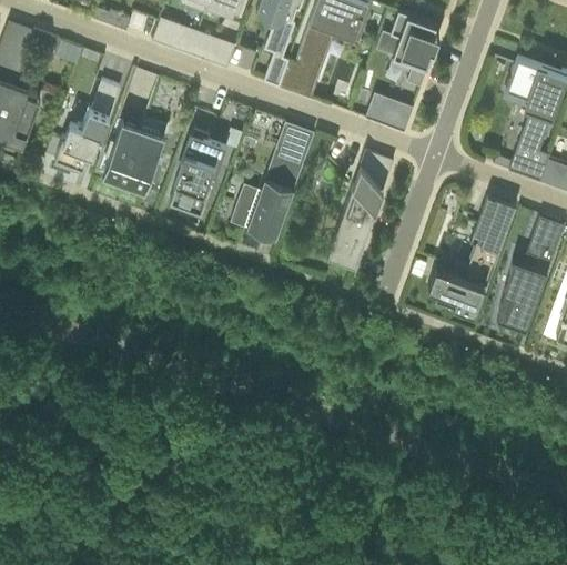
[(210,0),(208,7),(239,18),(244,0),(210,0)]
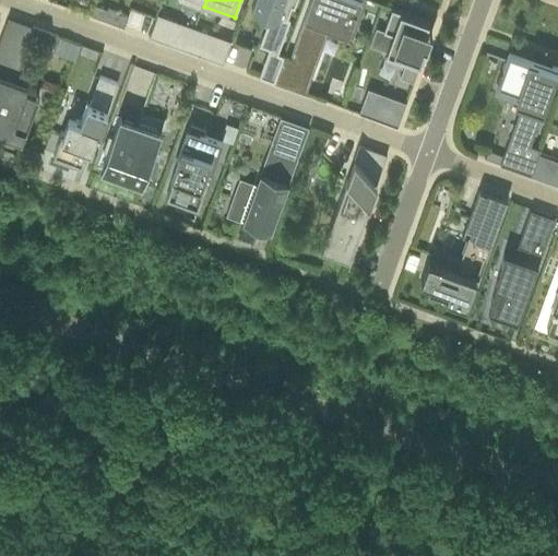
[(295,11),(298,0),(256,0),(252,12),(271,19),(260,48),(270,52),(259,80),(274,85),(284,59),(277,57),(291,22),(287,21),(292,10),(295,11)]
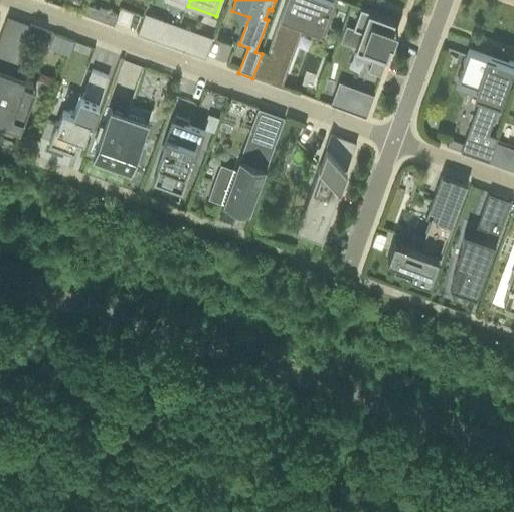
[(321,36),(334,3),(325,0),(288,0),(267,58),(290,66),(295,52),(291,50),(300,28),(321,36)]
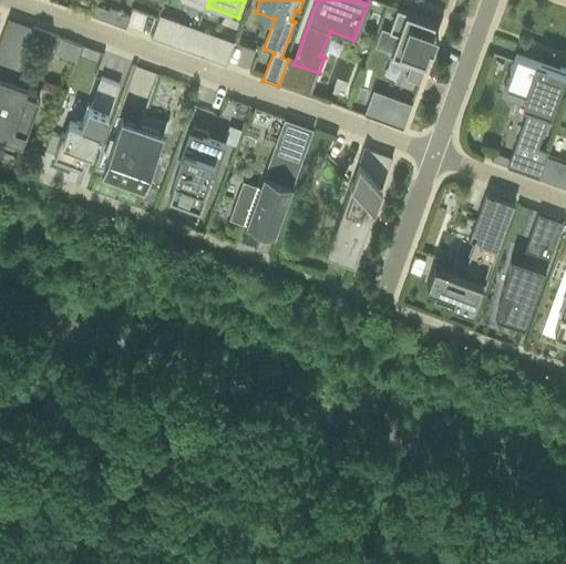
[(130,21),(98,9),(93,19),(126,31),(130,21)]
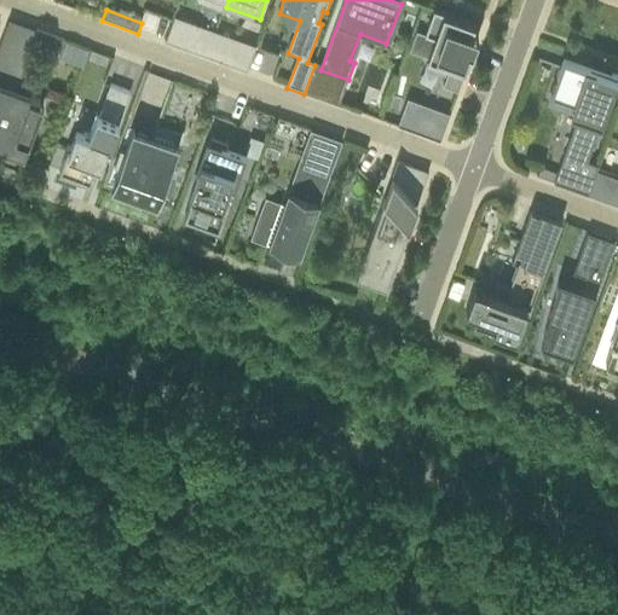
[(458,94),(479,40),(472,38),(475,28),(434,13),(425,38),(434,41),(427,61),(450,69),(443,88),(458,94)]
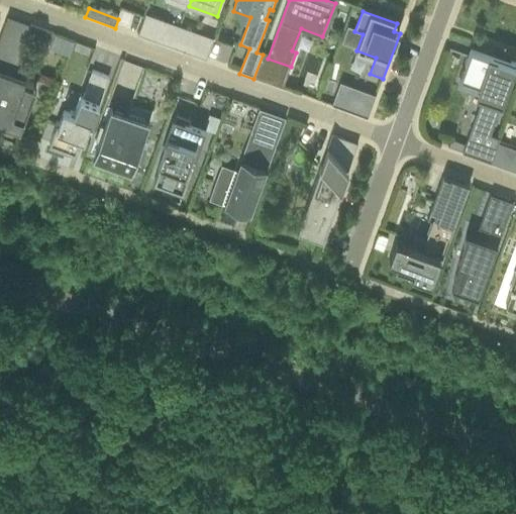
[(172,49),(180,29),(167,24),(159,44),(172,49)]
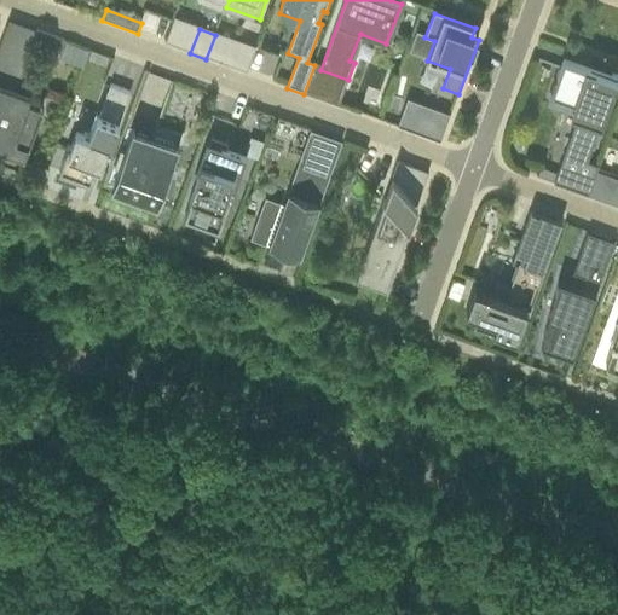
[(33,45),(34,45),(63,56),(67,45),(36,34),(33,45)]
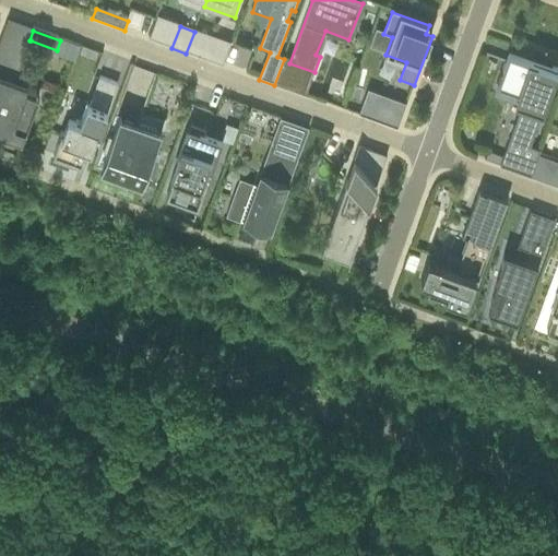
[(210,37),(194,31),(187,54),(201,59),(210,37)]
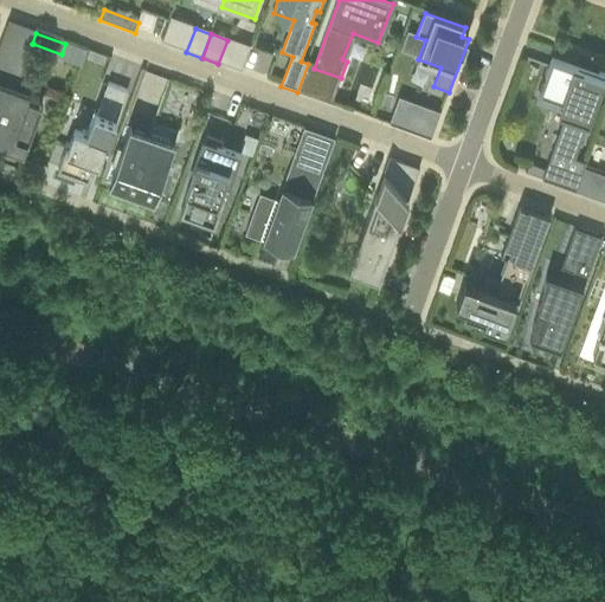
[(27,60),(0,50),(0,147),(4,149),(6,143),(25,150),(23,156),(24,156),(43,104),(38,103),(39,99),(17,91),(27,60)]
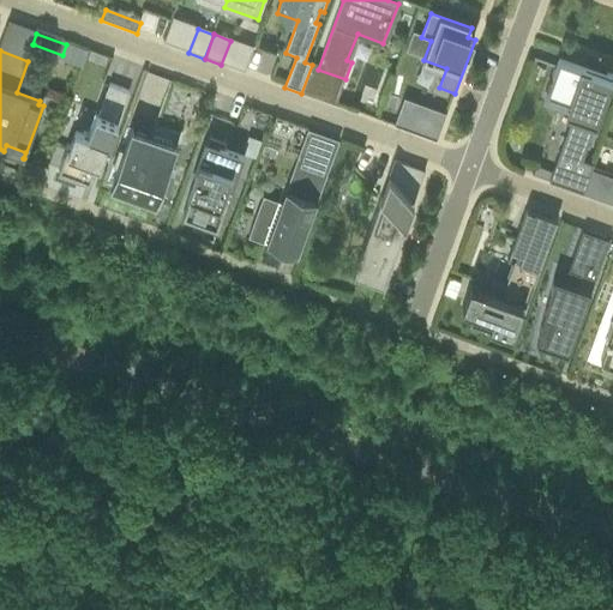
[(551,92),(547,101),(576,110),(553,175),(550,183),(584,195),(594,167),(583,163),(612,83),(612,79),(566,62),(563,71),(563,72),(558,70),(558,71),(558,73),(554,72),(552,79),(556,79),(551,92)]
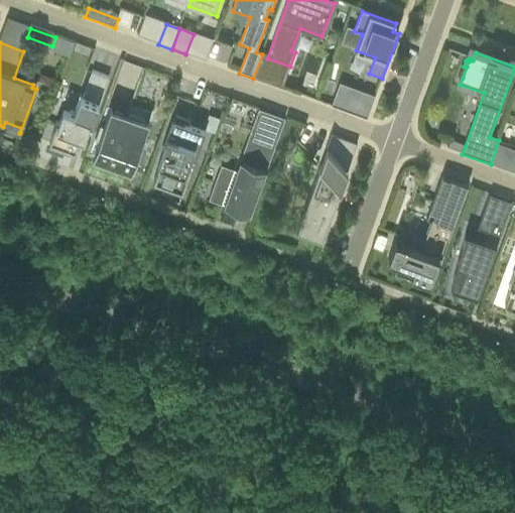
[(84,140),(87,132),(88,132),(91,124),(93,124),(109,80),(92,74),(81,105),(78,104),(74,115),(63,111),(58,125),(56,125),(49,144),(76,153),(81,139),(84,140)]
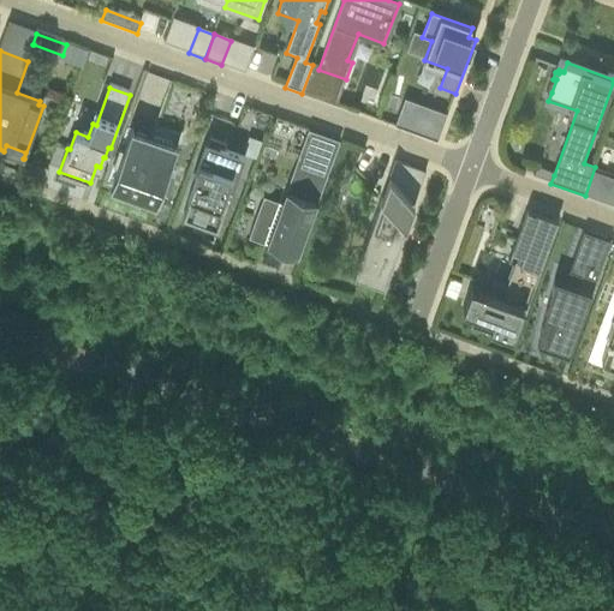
[(447,117),(433,111),(422,138),(437,143),(447,117)]
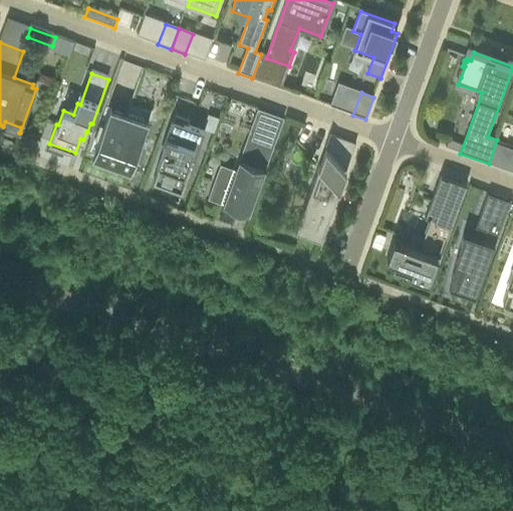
[(132,174),(150,123),(106,108),(89,158),(132,174)]
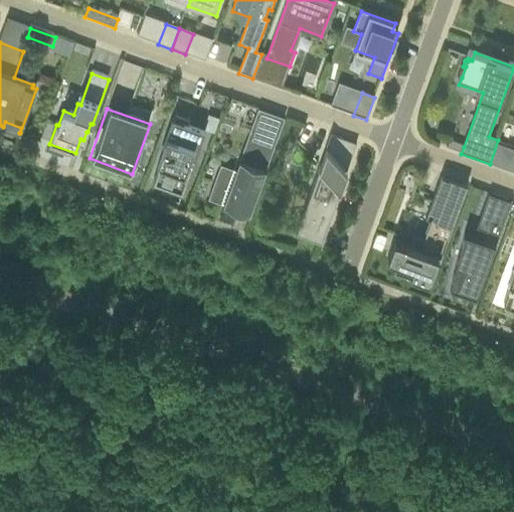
[(182,191),(191,167),(187,166),(190,158),(195,160),(205,132),(188,126),(190,120),(175,115),(163,148),(168,150),(165,158),(163,157),(154,181),(182,191)]
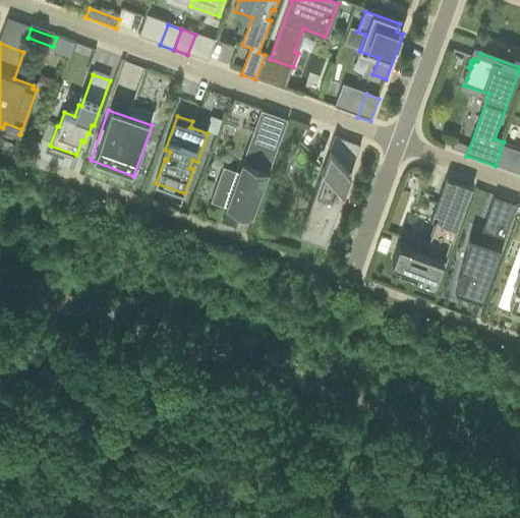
[(326,245),(351,176),(361,148),(335,138),(300,236),(326,245)]
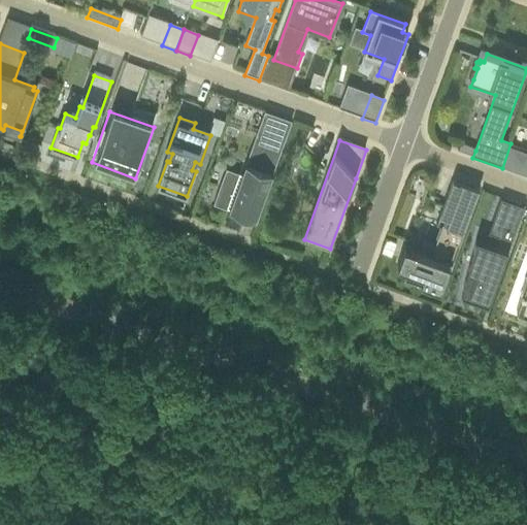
[(284,146),(269,141),(258,171),(245,166),(242,176),(226,171),(213,206),(227,211),(228,210),(230,211),(229,212),(230,212),(231,211),(255,221),(255,222),(256,222),(284,146)]
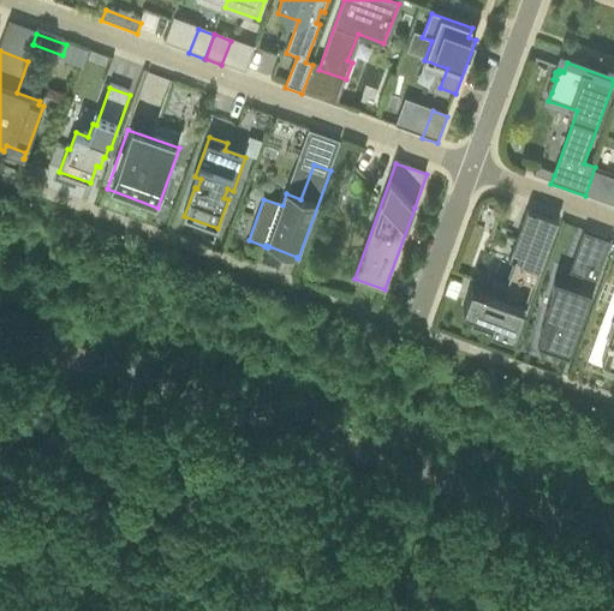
[(537,169),(534,178),(550,184),(554,175),(537,169)]
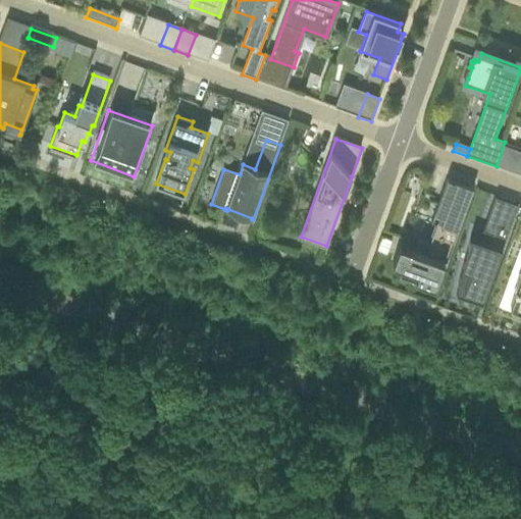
[(437,221),(436,224),(431,241),(419,236),(414,250),(407,248),(407,247),(400,245),(393,263),(402,266),(399,272),(436,286),(444,264),(447,265),(474,190),(448,179),(432,223),(433,223),(435,217),(444,219),(441,225),(438,224),(438,222),(437,221)]
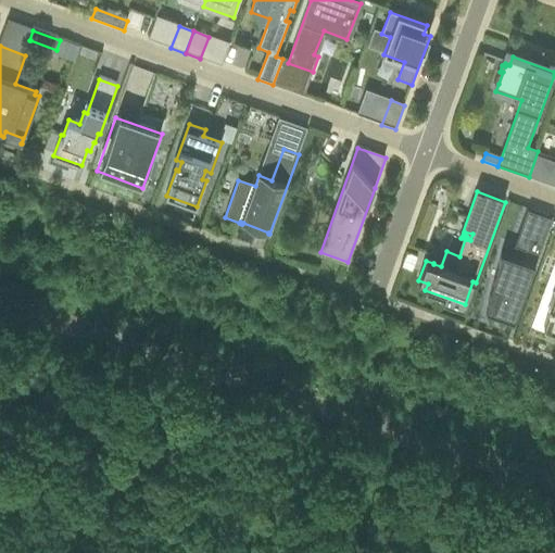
[(493,286),(487,313),(515,324),(517,318),(522,303),(525,297),(535,266),(552,221),(529,212),(520,235),(515,249),(526,252),(522,262),(502,254),(497,271),(495,280),(493,286)]
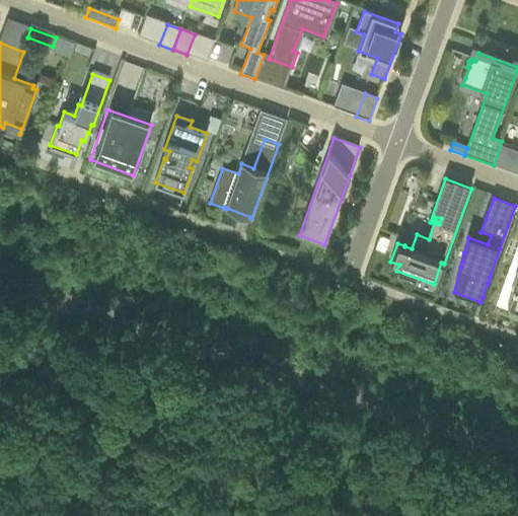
[(517,272),(513,286),(515,287),(508,307),(517,310),(517,272)]
